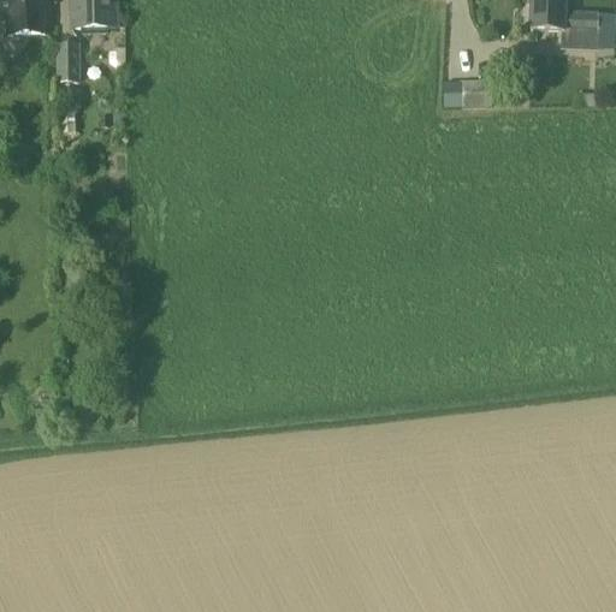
[(0,0),(0,16),(7,16),(9,35),(46,34),(46,13),(45,13),(43,0),(0,0)]
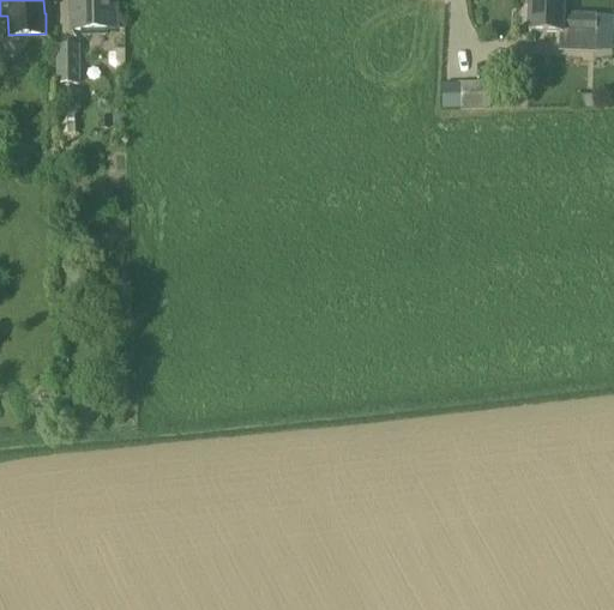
[(71,0),(72,29),(116,28),(115,0),(71,0)]
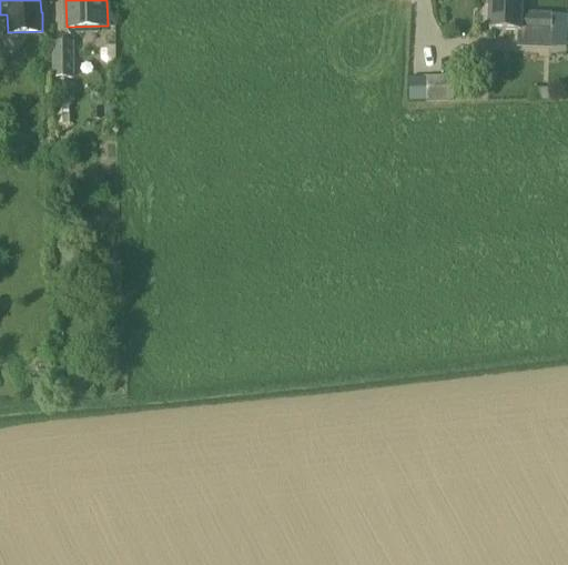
[(489,0),(488,28),(518,29),(518,42),(550,44),(553,11),(521,9),(521,0),(489,0)]
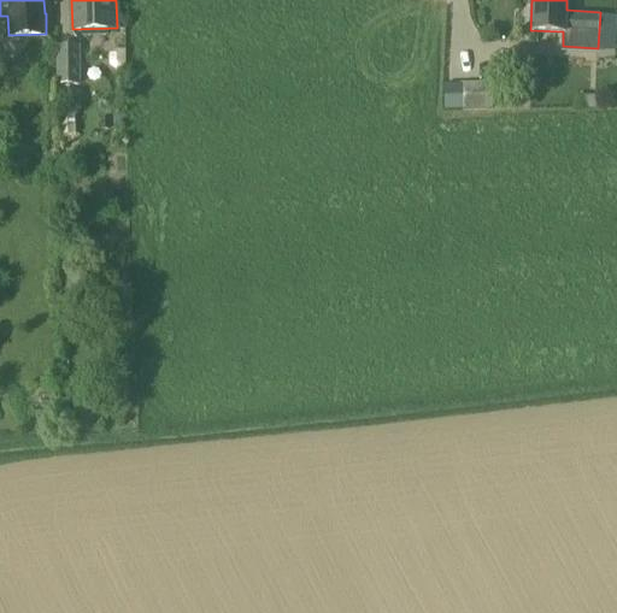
[(56,42),(56,81),(80,81),(80,42),(56,42)]
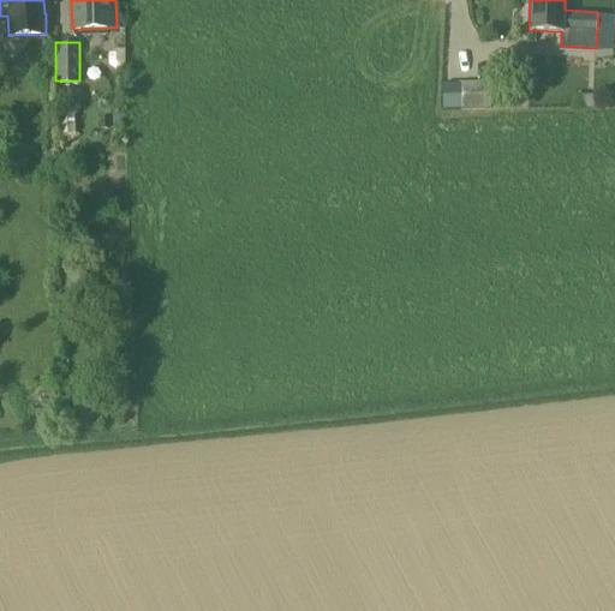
[(117,48),(109,54),(109,63),(117,67),(125,67),(125,48),(117,48)]
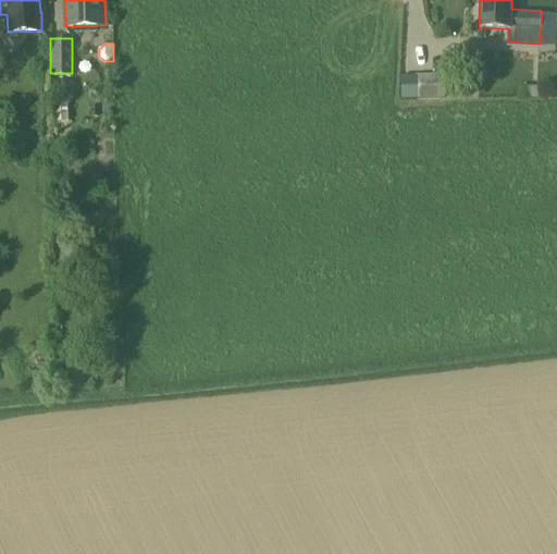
[(416,95),(416,97),(444,97),(444,75),(416,75),(416,95)]
